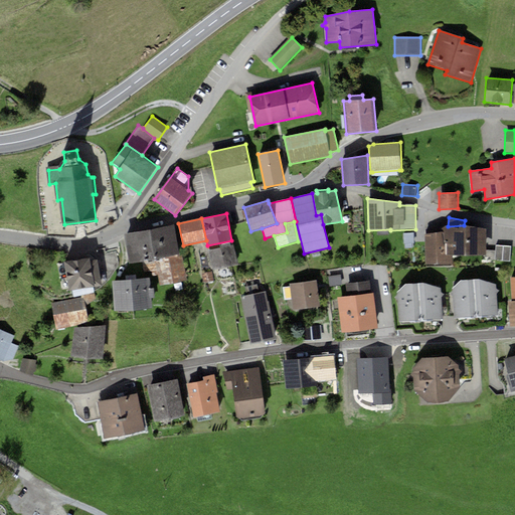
[(174,225),(124,233),(130,264),(142,262),(180,254),(174,225)]
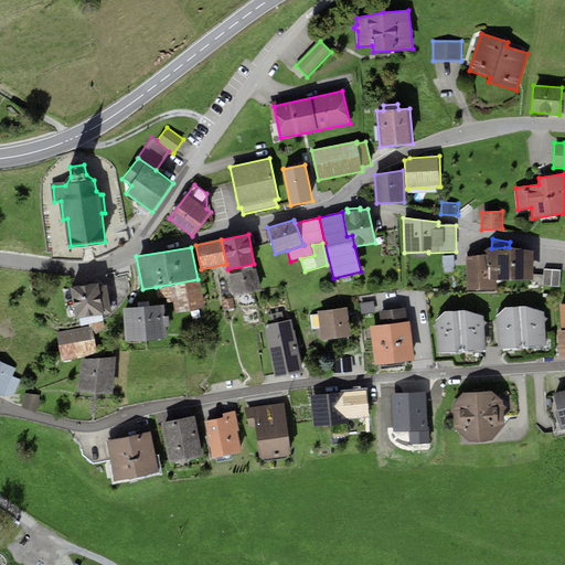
[(491,248),(489,248),(483,252),(490,280),(497,280),(529,280),(534,280),(534,275),(534,252),(511,247),(509,247),(491,248)]
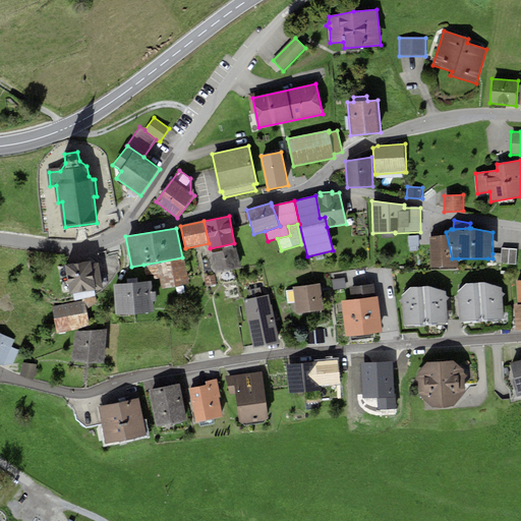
[(445,230),(429,232),(430,268),(458,268),(458,258),(452,258),(446,232),(445,230)]
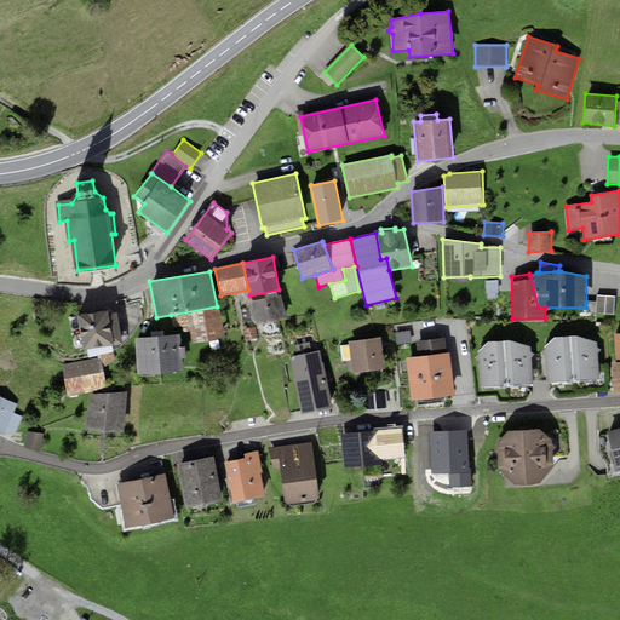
[(498,280),(486,281),(487,300),(497,299),(497,293),(499,293),(498,280)]
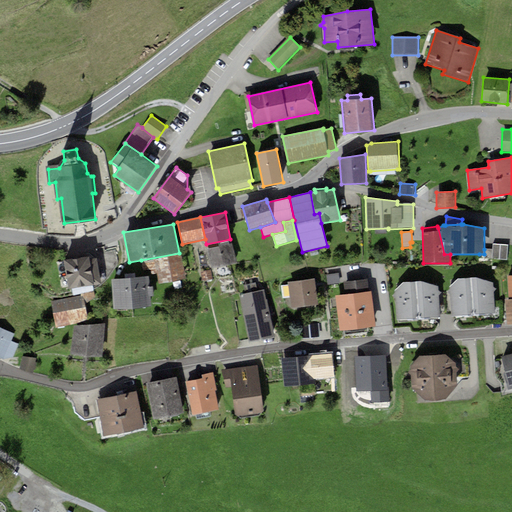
[(230,239),(206,244),(211,269),(237,263),(230,239)]
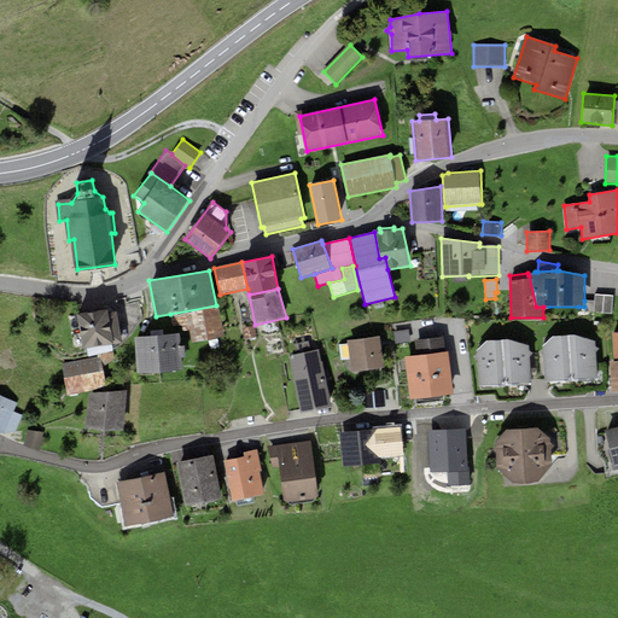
[(613,296),(595,295),(595,301),(594,313),(612,314),(613,296)]
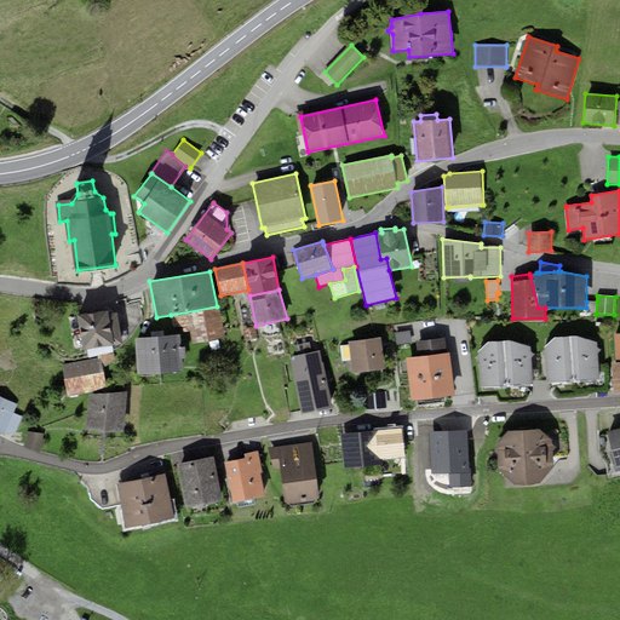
[(596,314),(597,302),(586,302),(586,308),(580,308),(579,313),(596,314)]
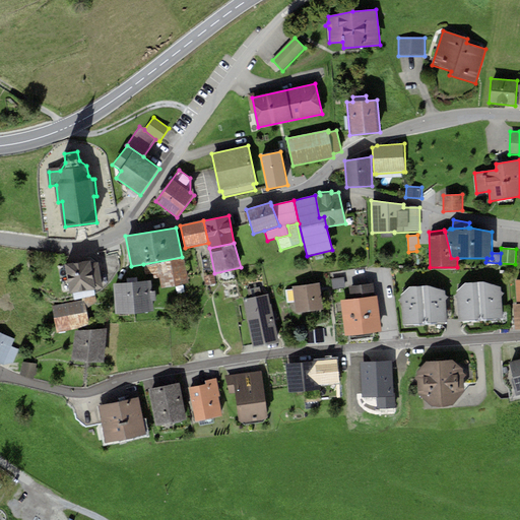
[(182,257),(143,264),(146,275),(152,274),(153,278),(159,277),(161,288),(189,283),(184,256),(182,257)]
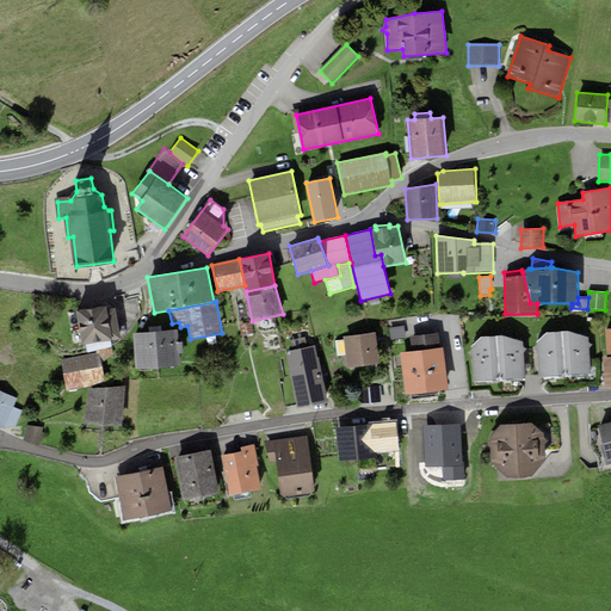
[(106,306),(76,310),(82,344),(85,344),(87,352),(111,347),(111,340),(122,338),(117,308),(107,309),(106,306)]
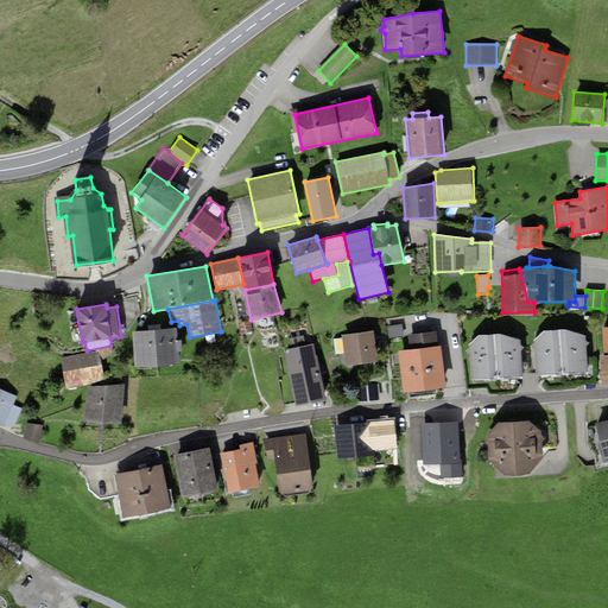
[(249,321),(238,323),(240,334),(252,333),(249,321)]
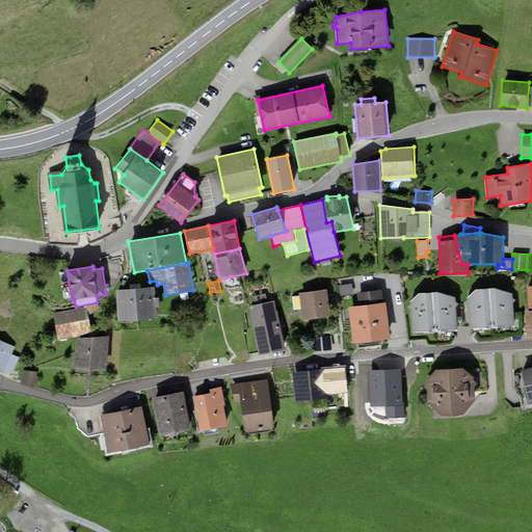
[(353,294),(352,284),(339,286),(341,296),(353,294)]
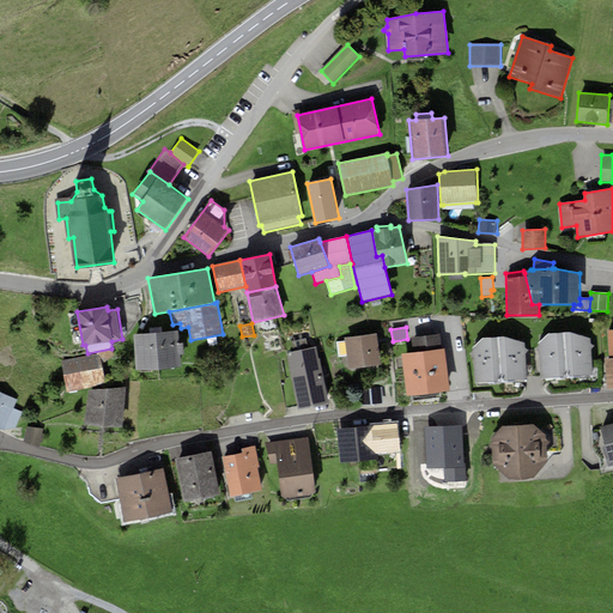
[(178,331),(134,335),(137,371),(181,366),(180,354),(184,354),(183,344),(180,344),(178,331)]
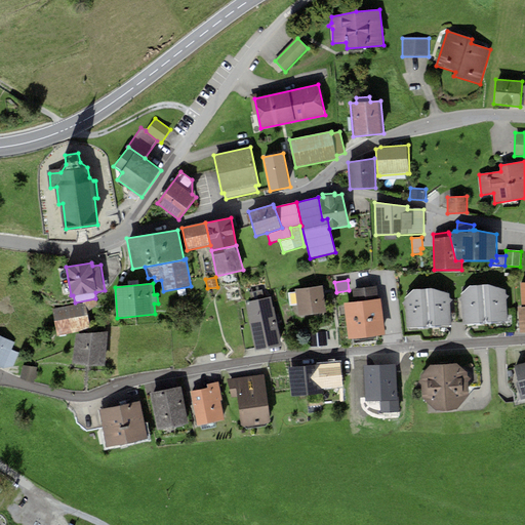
[(470,286),(461,294),(461,297),(459,299),(461,301),(463,325),(509,321),(507,299),(509,296),(507,294),(507,290),(489,284),(470,286)]
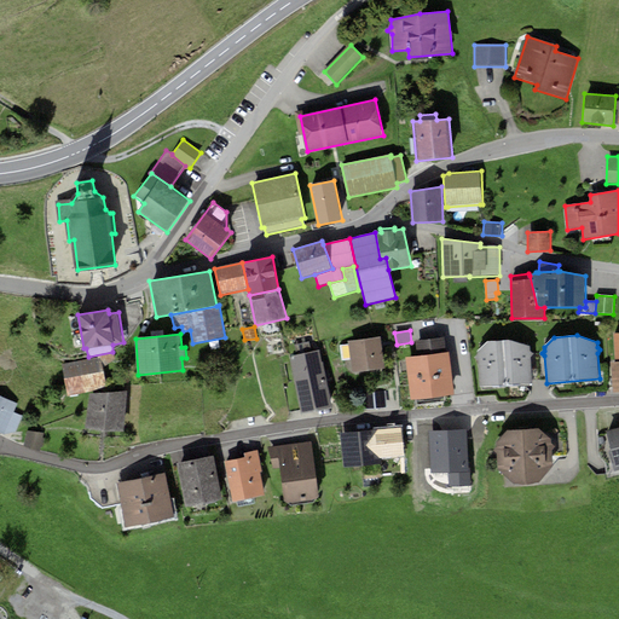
[(381,337),(348,341),(352,374),(385,369),(381,337)]
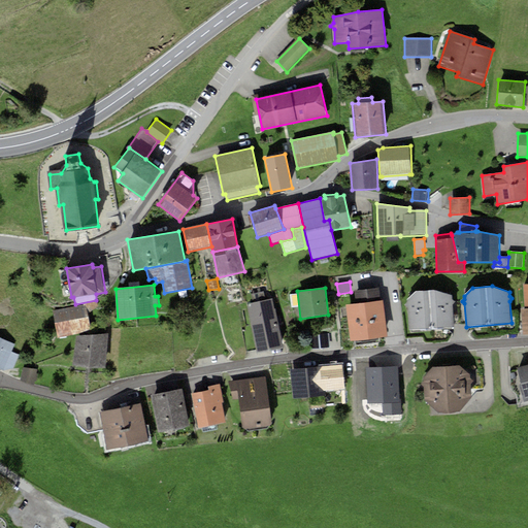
[(356,303),(345,304),(350,341),(388,337),(383,300),(381,301),(378,288),(354,291),(356,303)]
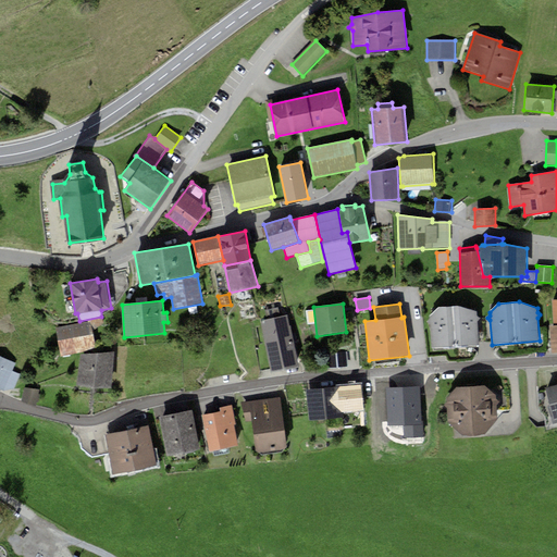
[(438,308),(430,317),(430,319),(428,322),(430,324),(432,348),(480,345),(478,321),(481,319),(478,316),(478,312),(459,306),(438,308)]
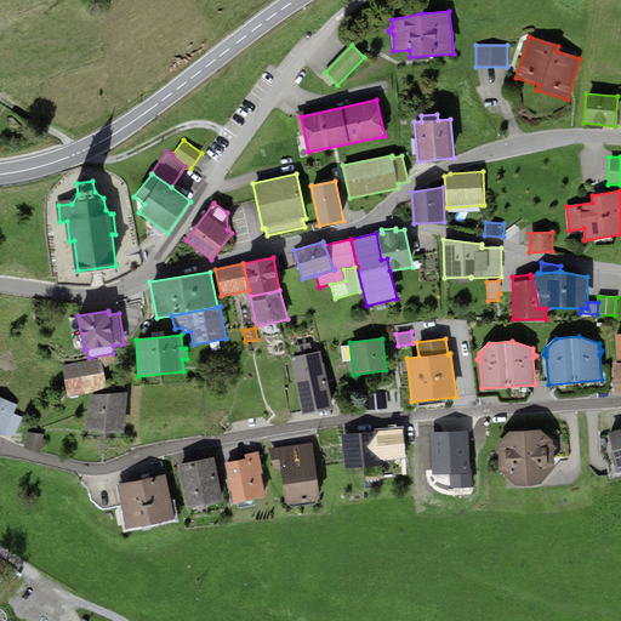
[(296,360),(291,362),(303,416),(334,409),(320,351),(295,357),(296,360)]
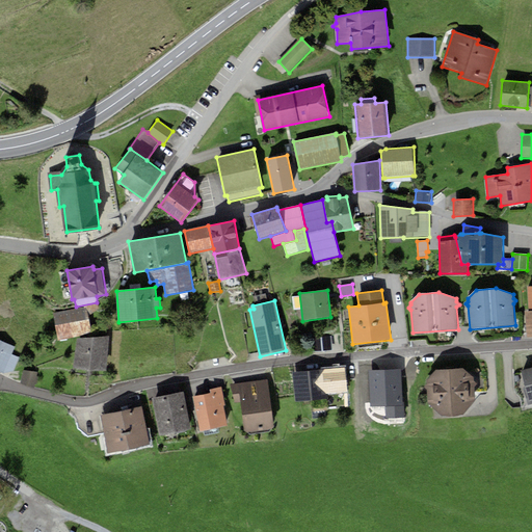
[(84,308),(53,314),(58,340),(91,333),(86,315),(100,309),(98,303),(84,307),(84,308)]
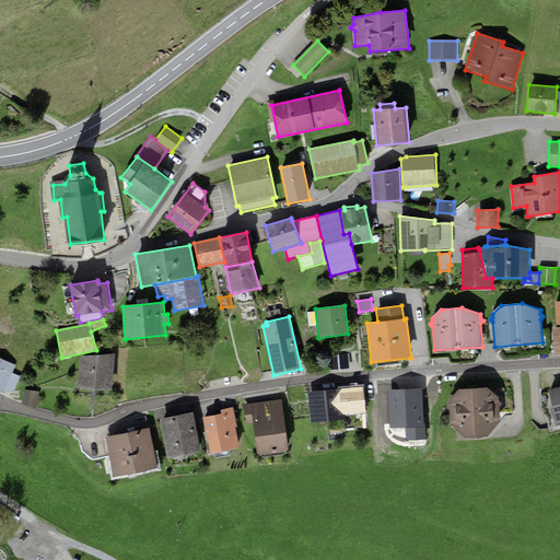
[(115,354),(81,357),(78,388),(113,391),(115,354)]
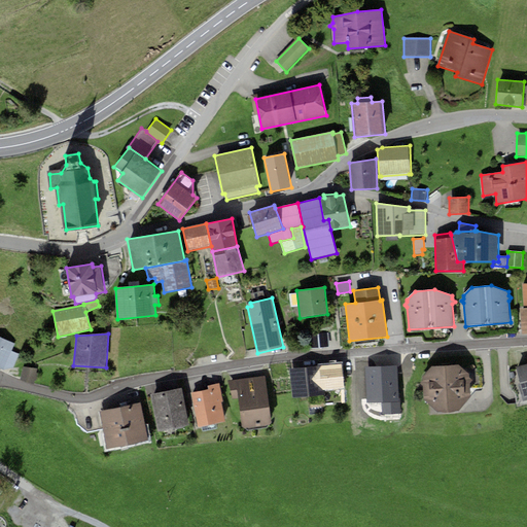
[(328,347),(327,334),(308,336),(309,349),(328,347)]
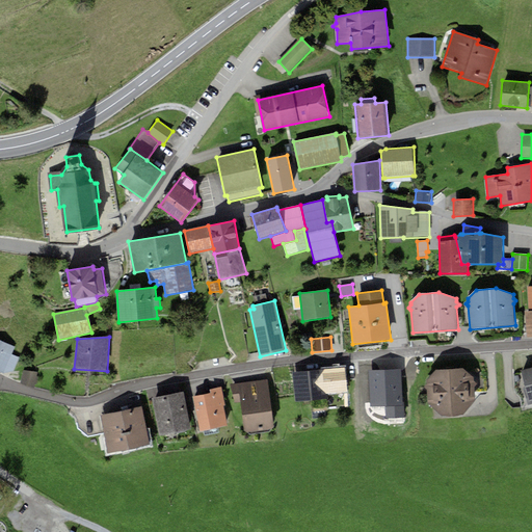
[(16,347),(0,340),(0,372),(4,374),(14,372),(20,357),(12,354),(16,347)]
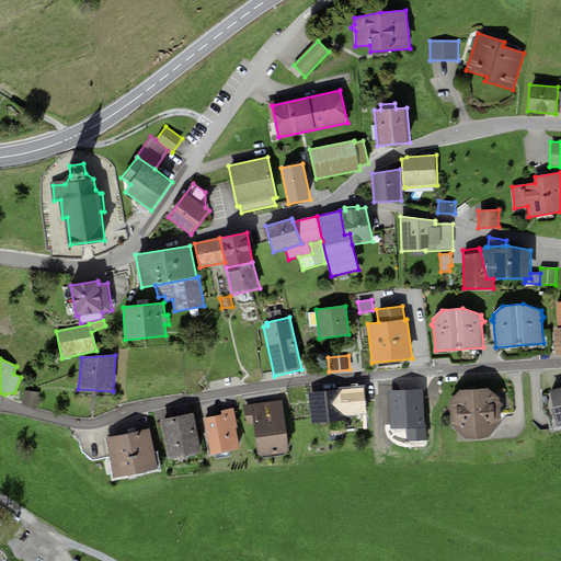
[(364,387),(308,392),(311,424),(346,421),(346,415),(367,413),(364,387)]
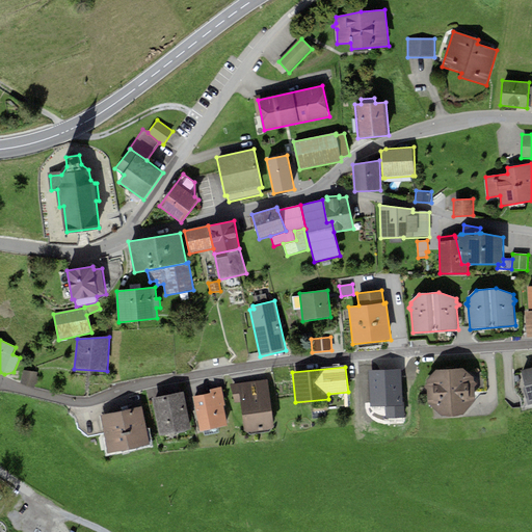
[(531,367),(521,371),(530,400),(531,399),(531,367)]
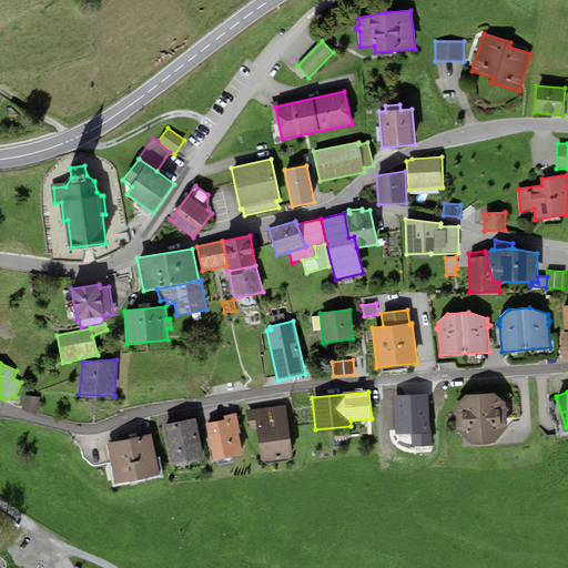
[(428,393),(393,395),(395,434),(412,433),(413,447),(432,446),(428,393)]
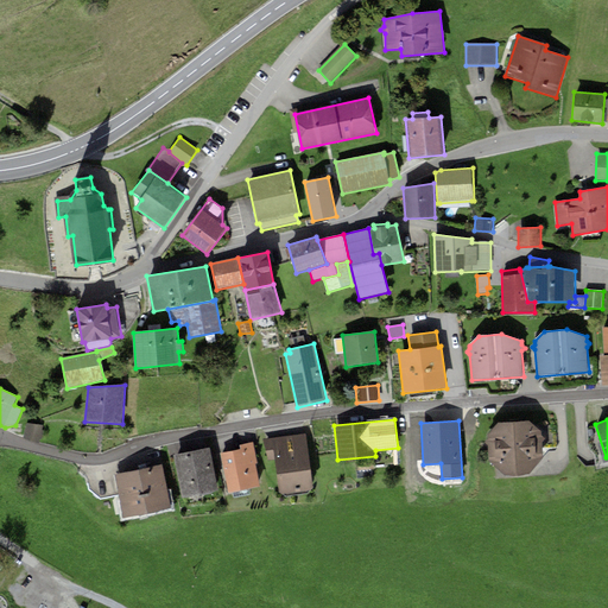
[(529,420),(498,423),(487,435),(488,439),(486,443),(488,445),(489,460),(506,475),(531,473),(544,457),(543,444),(553,443),(552,426),(549,424),(536,425),(529,420)]
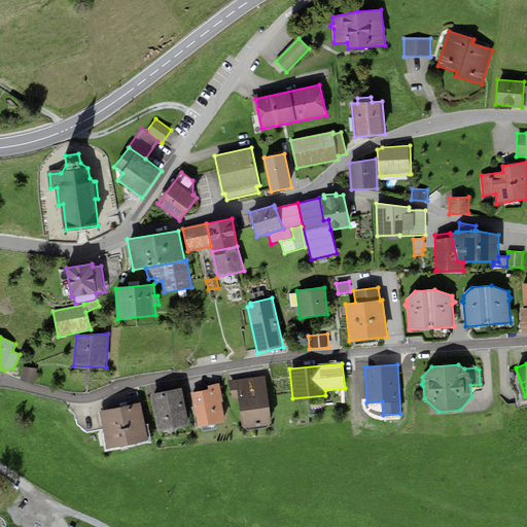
[(37,369),(24,367),(20,380),(33,384),(35,380),(36,380),(37,375),(36,374),(37,369)]
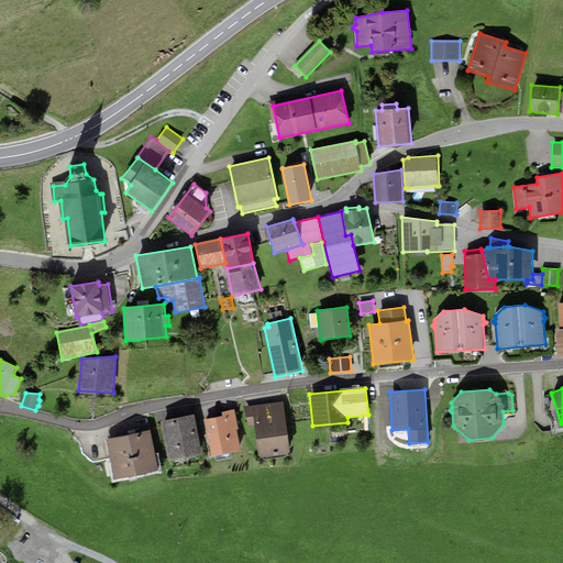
[(283,401),(243,407),(249,429),(254,428),(257,455),(262,459),(287,454),(290,451),(283,401)]
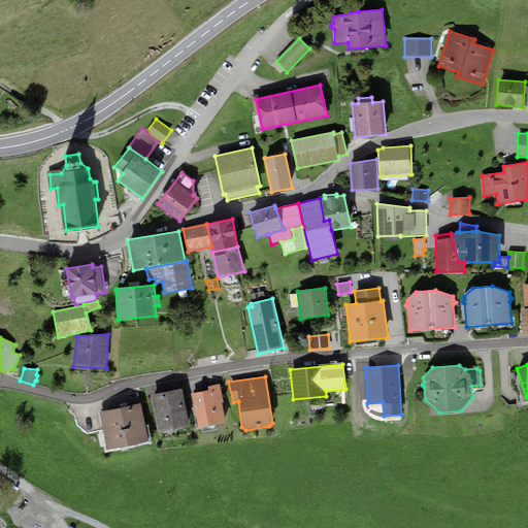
[(208,390),(193,393),(199,428),(226,422),(222,403),(224,402),(221,384),(207,387),(208,390)]
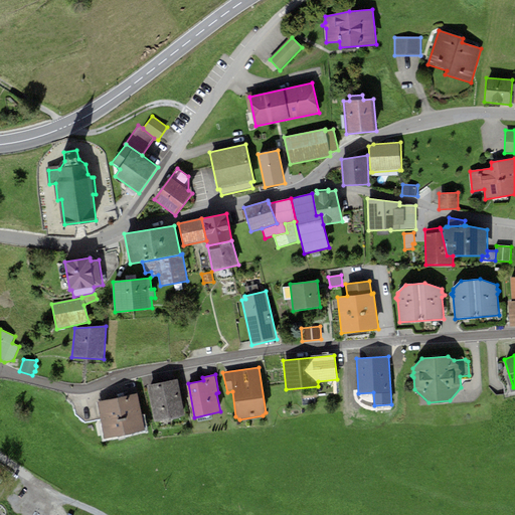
[(177,379),(146,385),(154,421),(185,415),(177,379)]
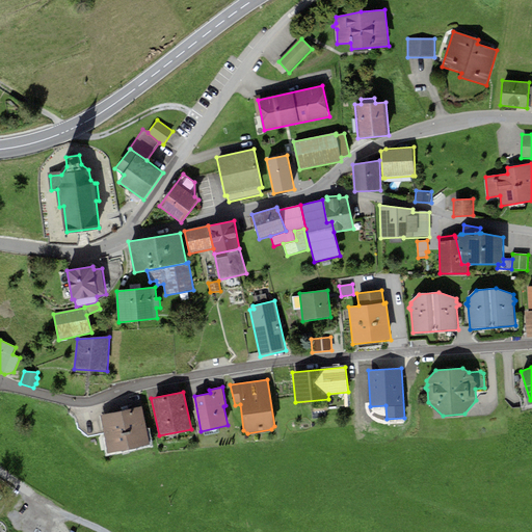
[(142,406),(101,415),(108,453),(150,445),(142,406)]
